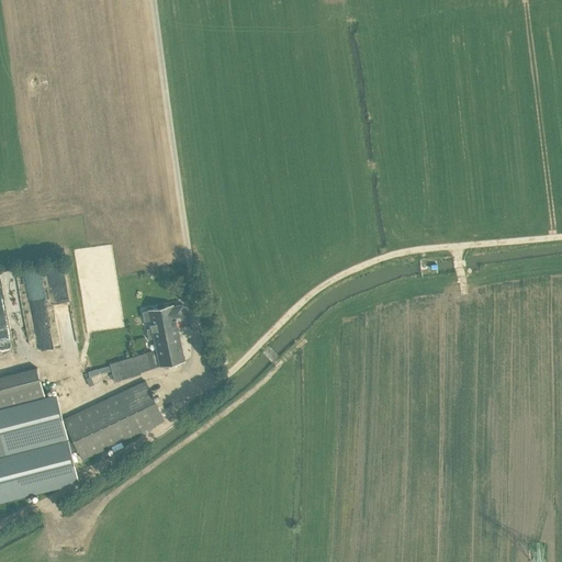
[(35,325),(48,323),(45,300),(31,302),(35,325)]
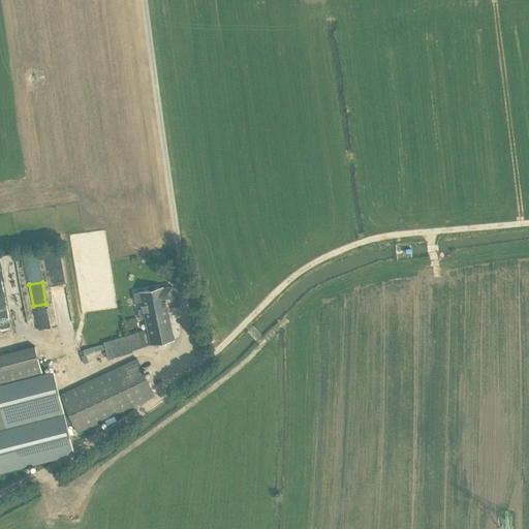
[(83,348),(89,367),(111,361),(110,359),(132,351),(132,349),(143,346),(174,339),(165,298),(174,297),(172,286),(163,287),(163,286),(139,291),(143,308),(137,309),(139,318),(145,317),(148,329),(83,348)]
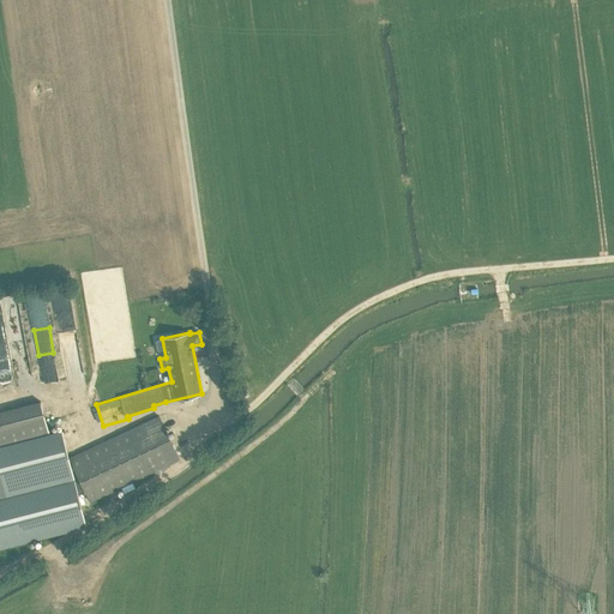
[(0,411),(0,444),(49,432),(41,401),(0,411)]
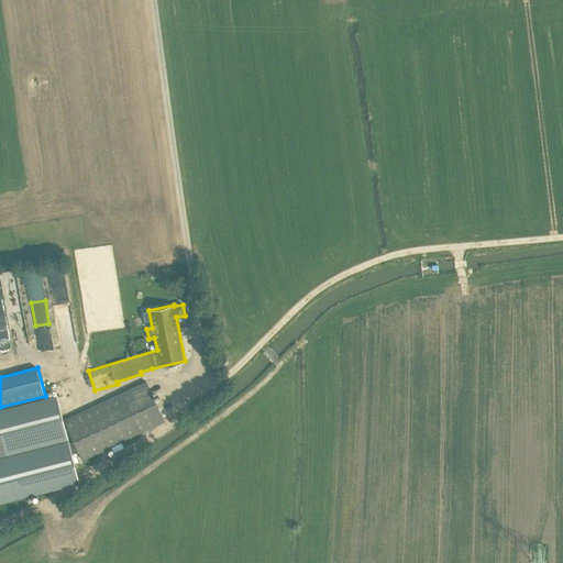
[(83,460),(164,421),(145,382),(64,420),(83,460)]
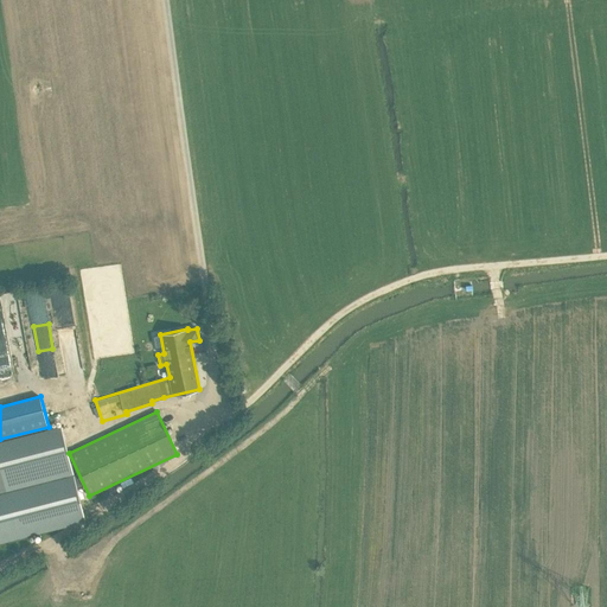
[(0,537),(83,517),(61,428),(0,443),(0,537)]
